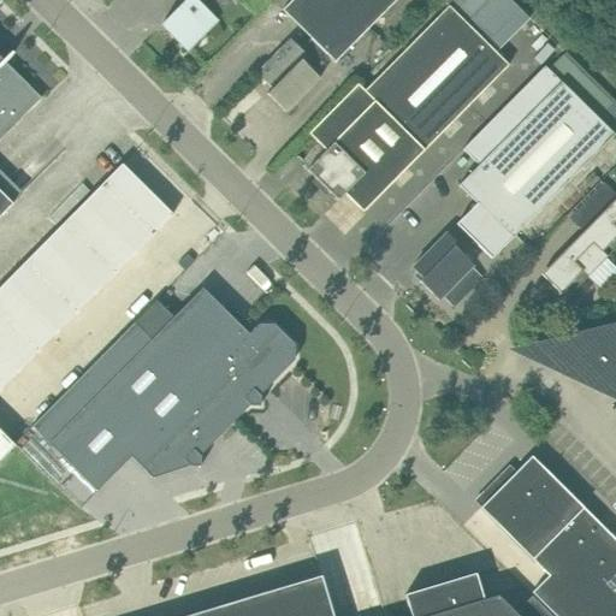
[(185,0),(160,25),(187,52),(194,43),(195,45),(207,37),(205,34),(217,21),(199,3),(201,0),(185,0)]
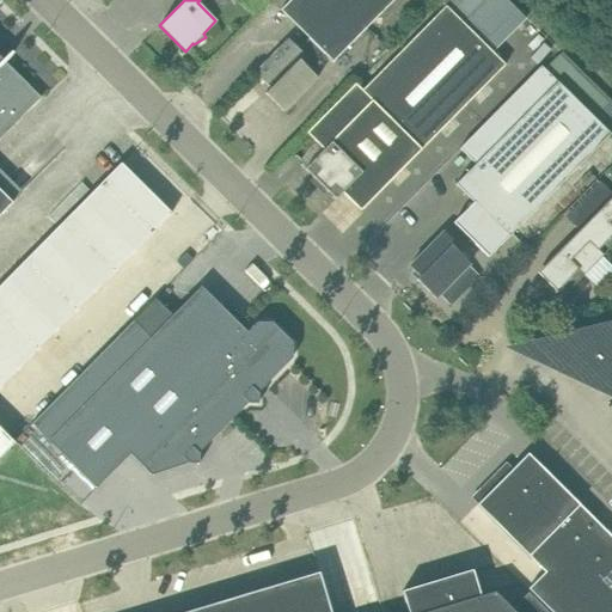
[(255,73),(269,89),(264,93),(283,112),(317,78),(312,73),(328,57),(332,62),(393,0),(289,0),(280,11),(308,38),(298,49),(288,40),(255,73)]
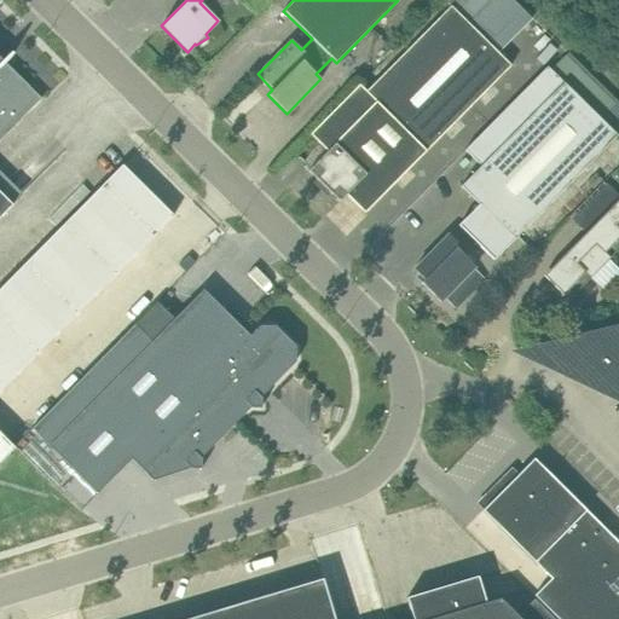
[(307,172),(339,202),(346,196),(364,214),(426,151),(510,64),(450,5),(366,92),(359,85),(310,134),(327,151),(307,172)]
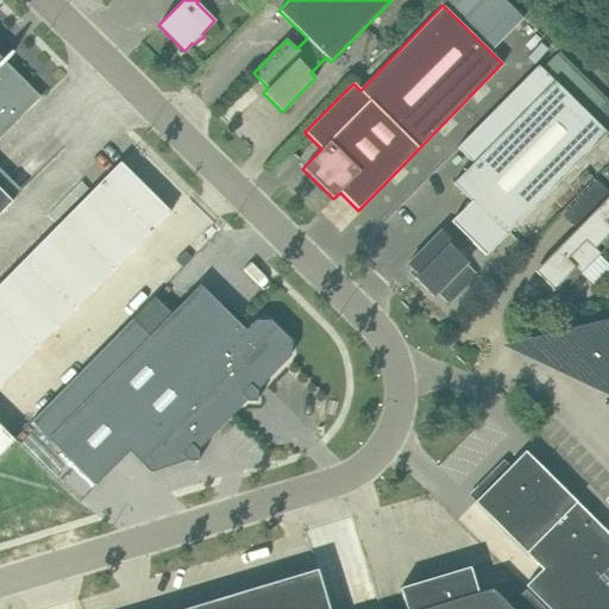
[(0,214),(13,201),(0,188),(0,138),(41,96),(5,62),(13,54),(11,51),(10,52),(0,42),(0,214)]
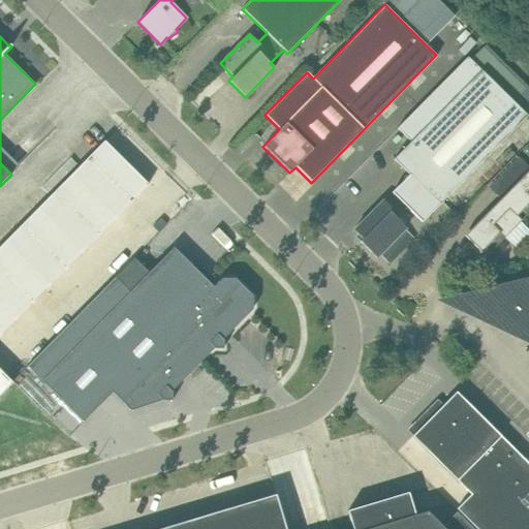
[(397,128),(410,142),(394,159),(409,175),(392,192),(422,222),(527,116),(467,57),(397,128)]
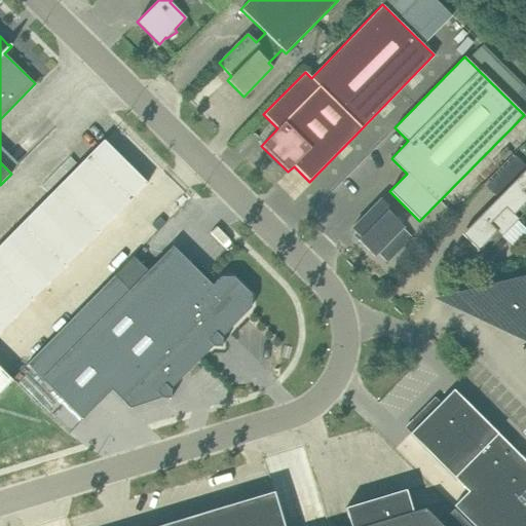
[(0,333),(148,184),(104,141),(0,245),(0,333)]
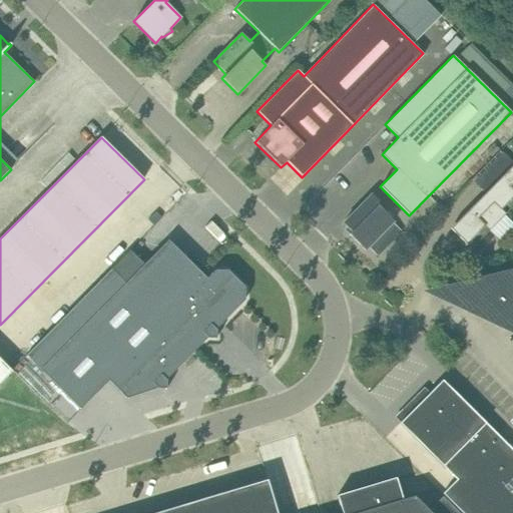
[(512,164),(450,228),(466,244),(468,242),(473,246),(489,230),(500,242),(512,228),(512,221),(505,214),(512,205),(512,164)]
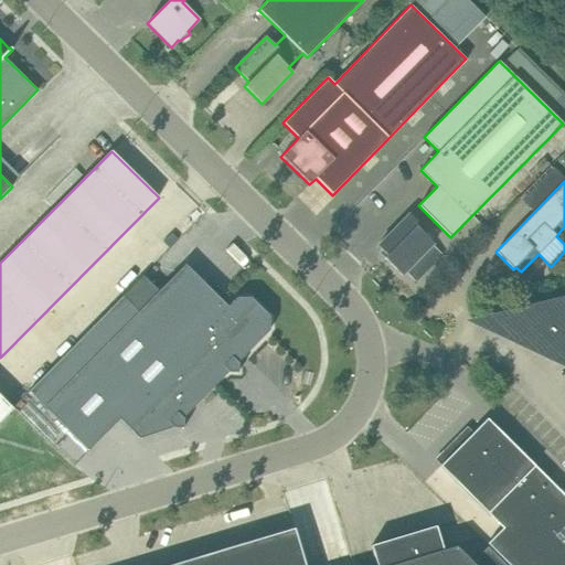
[(423,227),(409,214),(377,246),(383,252),(380,254),(402,276),(434,243),(419,230),(423,227)]
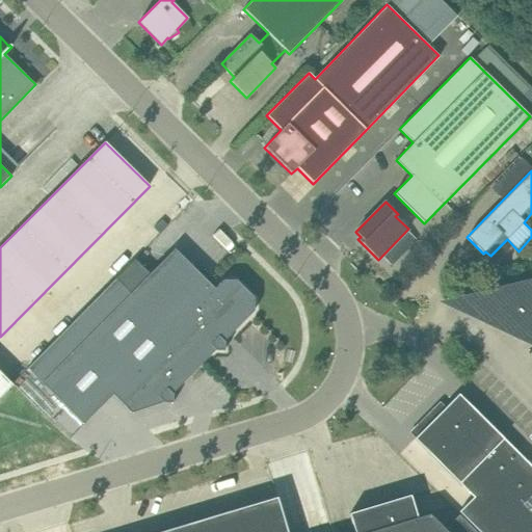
[(175,249),(130,293),(115,278),(26,369),(83,425),(112,395),(131,414),(163,402),(164,403),(173,403),(173,395),(173,394),(215,350),(216,350),(224,350),(224,342),(223,342),(254,311),(254,298),(236,281),(222,281),(214,289),(175,249)]
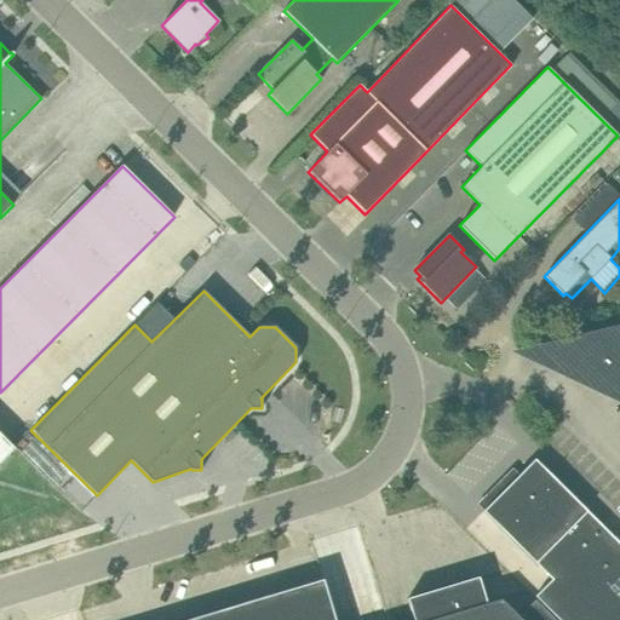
[(619,326),(539,348),(615,391),(619,385),(619,326)]
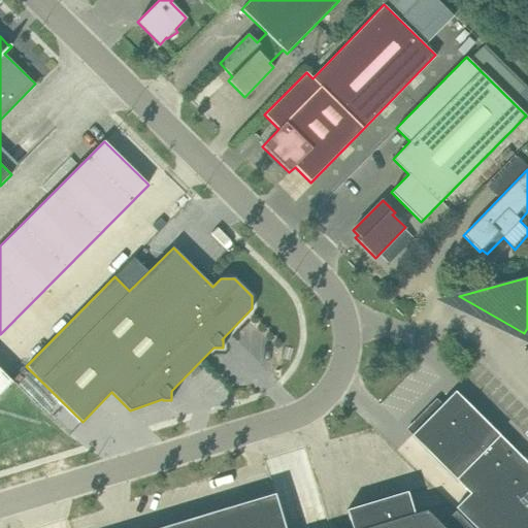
[(0,392),(12,381),(0,368),(0,392)]
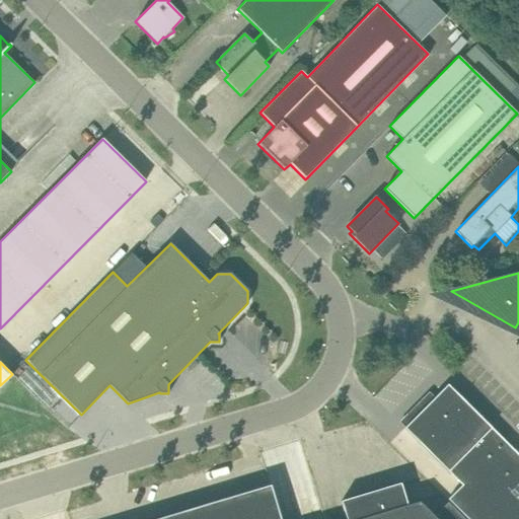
[(460,397),(447,384),(404,428),(461,485),(448,499),(467,518),(518,518),(518,464),(495,431),(490,426),(460,397)]
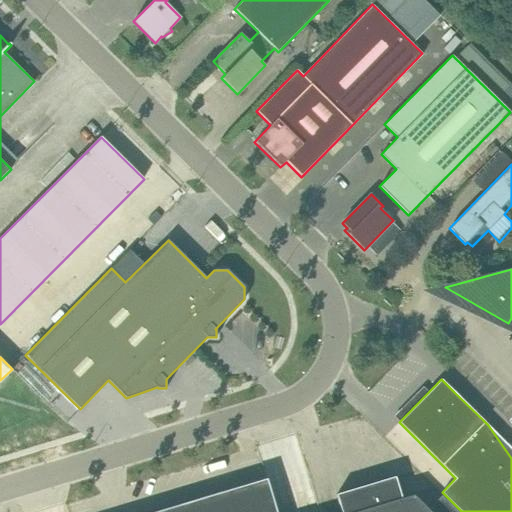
[(341,511),(458,511),(442,495),(428,510),(413,495),(401,499),(395,477),(336,495),(341,511)]
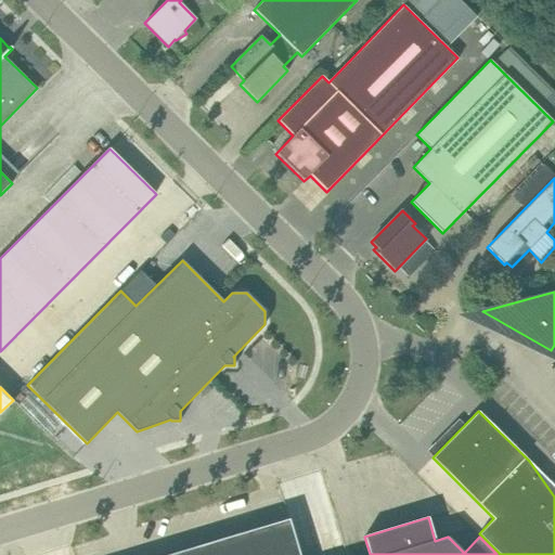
[(298,554),(288,519),(169,554),(298,554)]
